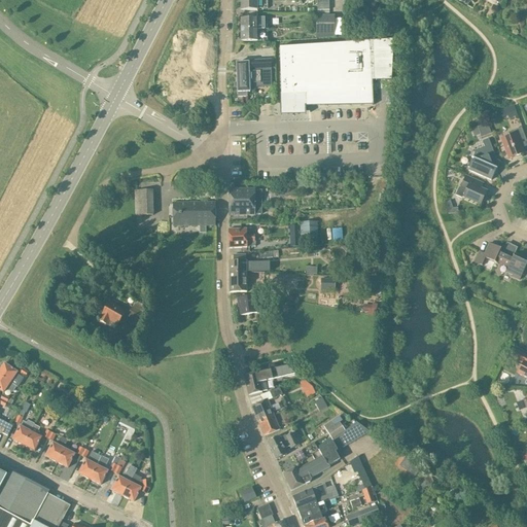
[(240,0),(241,10),(257,10),(257,8),(268,8),(267,0),(240,0)]
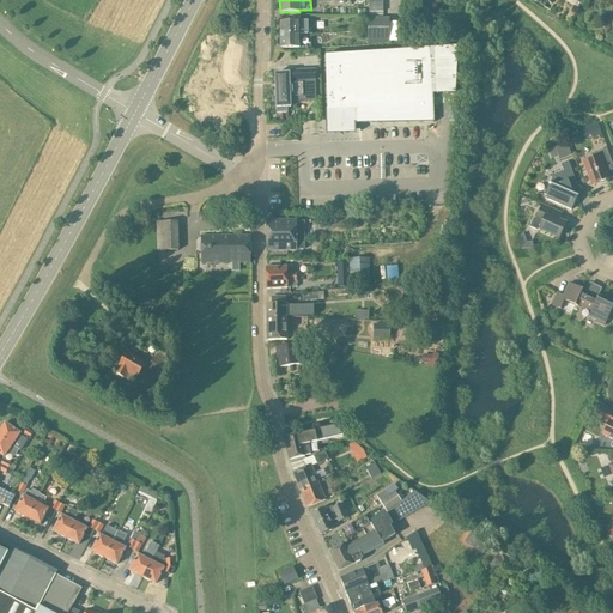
[(368,0),(369,12),(382,12),(382,0),(368,0)]
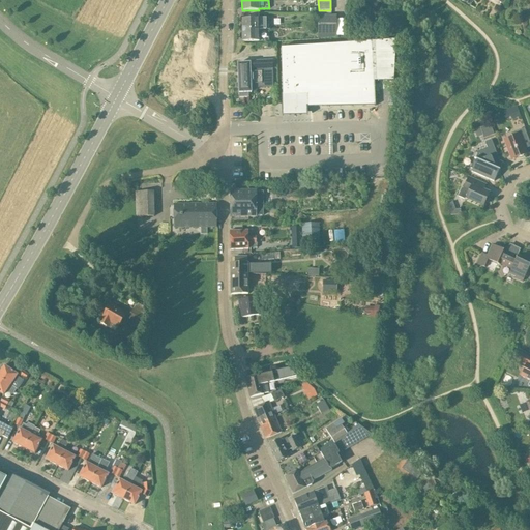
[(318,27),(318,32),(335,32),(335,17),(318,17),(318,27)]
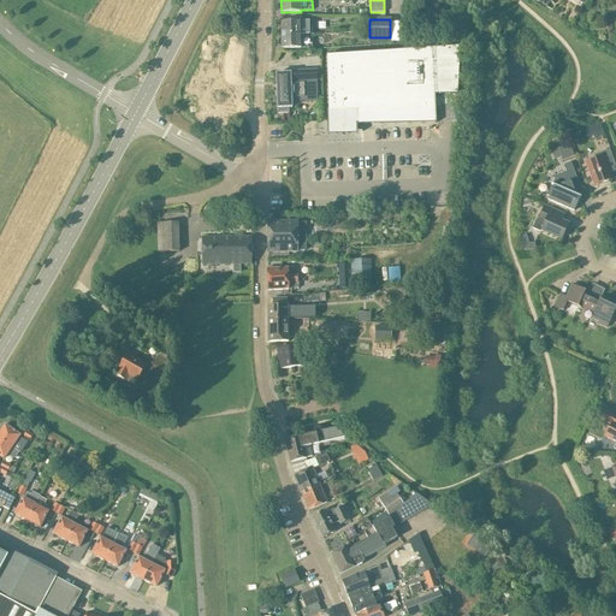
[(282,34),(282,35),(304,35),(314,35),(314,34),(314,21),(301,22),(282,22),(282,34)]
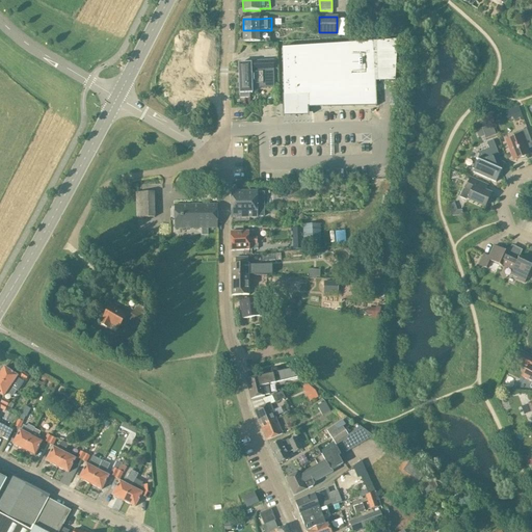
[(263,30),(243,30),(243,41),(243,42),(260,42),(272,42),(271,30),(263,30)]
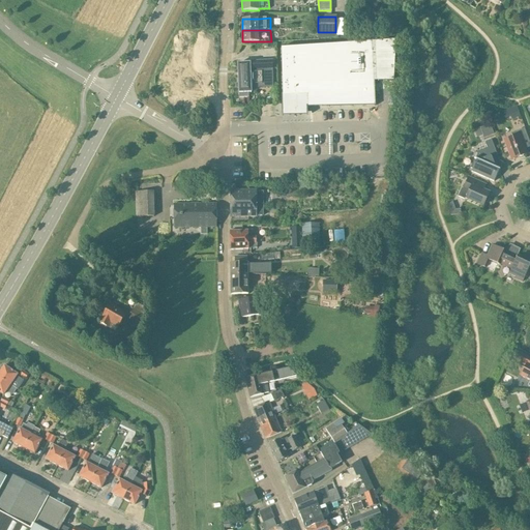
[(352,42),(281,49),(282,95),(283,105),(283,113),(292,112),(306,112),(306,111),(306,107),(310,107),(376,105),(376,99),(375,82),(377,82),(385,82),(388,82),(393,82),(394,82),(396,40),(396,39),(387,39),(376,40),(374,40),(374,41),(352,42)]
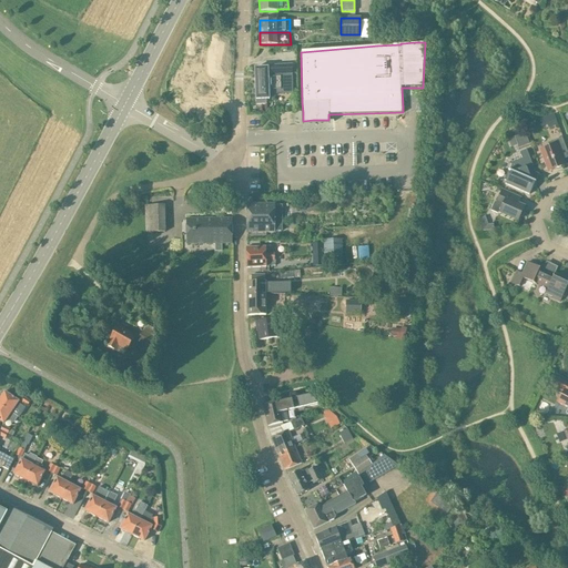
[(274,67),(274,93),(293,92),(292,66),(274,67)]
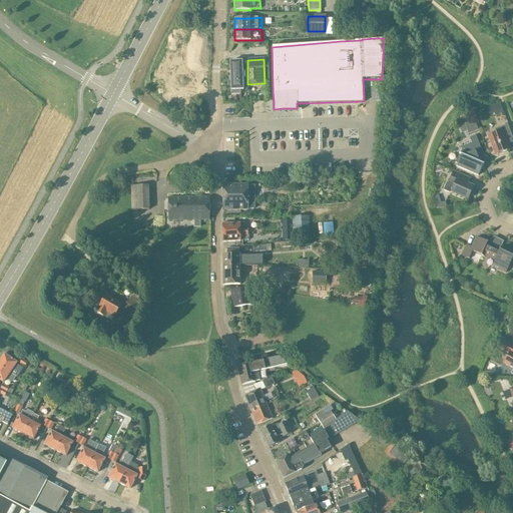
[(242,84),(247,84),(247,60),(241,60),(241,61),(230,62),(231,90),(231,94),(236,94),(240,94),(240,89),(242,89),(242,84)]
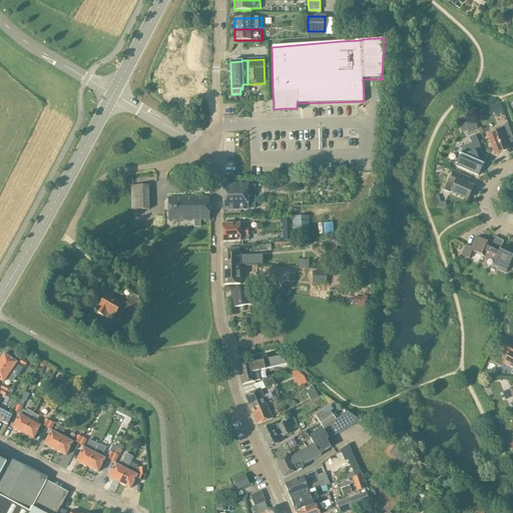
[(496,114),(503,112),(500,104),(493,106),(496,114)]
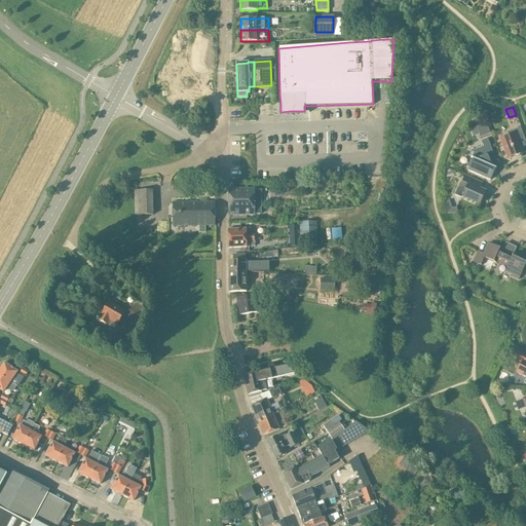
[(480,135),(481,137),(489,133),(487,126),(478,129),(477,130),(479,136),(480,135)]
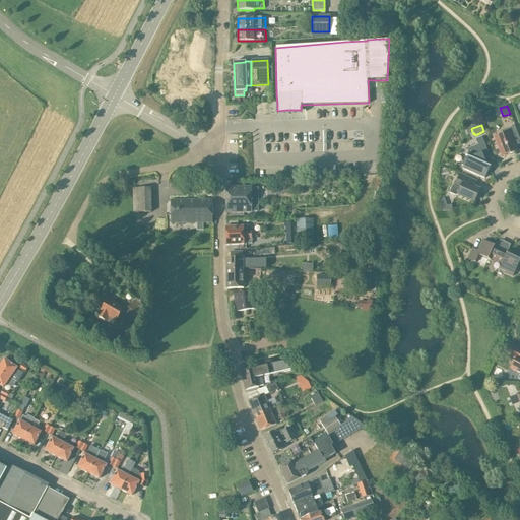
[(502,156),(517,150),(513,139),(519,137),(514,126),(502,130),(501,132),(502,134),(495,137),(502,156)]
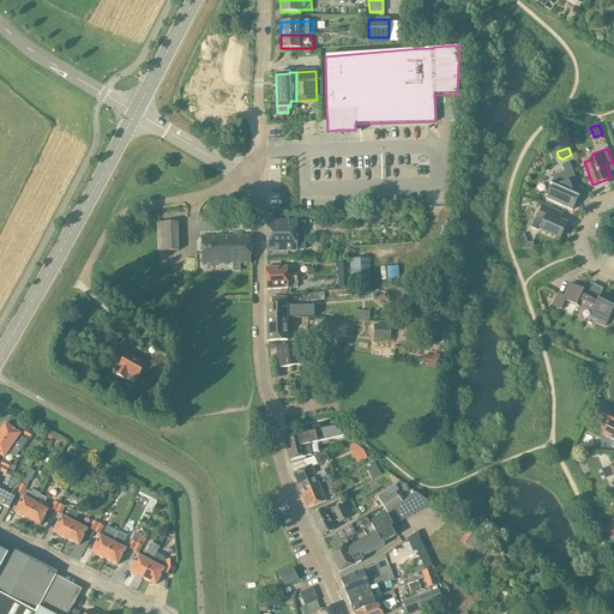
[(575,194),(570,184),(577,180),(569,162),(561,164),(564,172),(554,175),(551,184),(549,184),(545,194),(546,199),(572,210),(578,197),(575,194)]
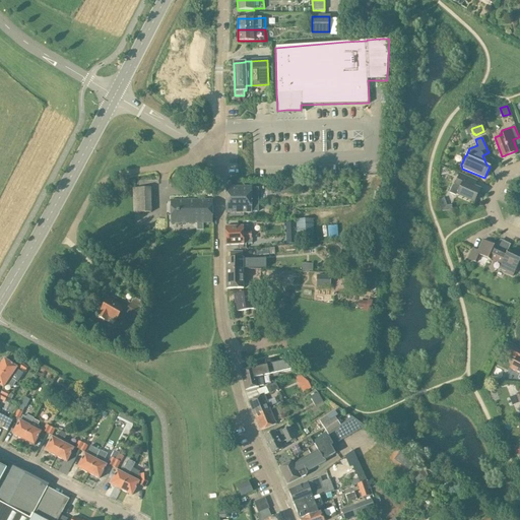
[(474,201),(479,189),(468,185),(470,179),(459,174),(455,185),(453,186),(449,193),(456,195),(458,194),(474,201)]
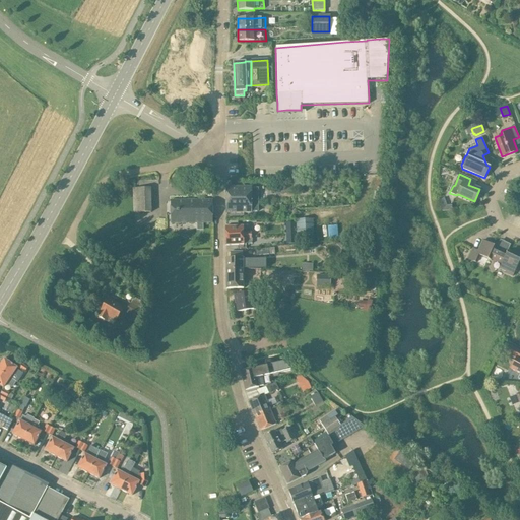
[(272,185),(273,194),(294,193),(294,184),(272,185)]
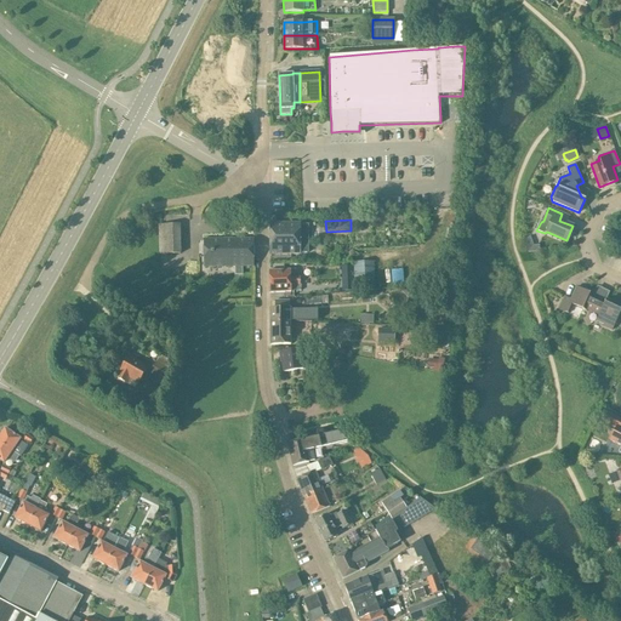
[(300,254),(300,223),(271,223),(271,255),(300,254)]
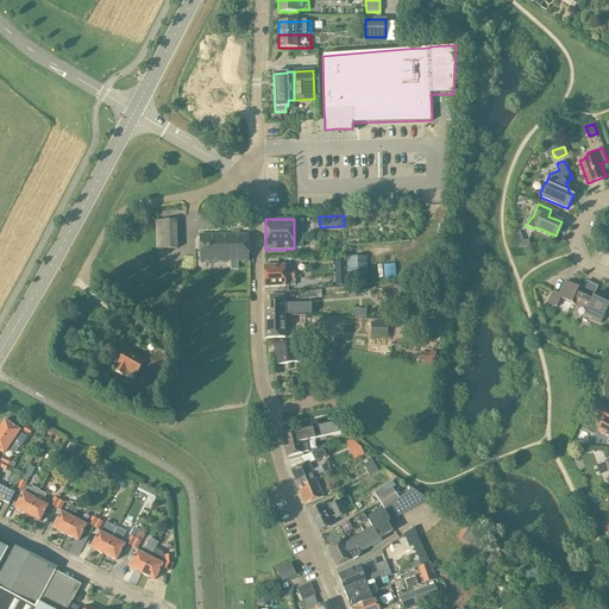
[(157,249),(179,248),(179,238),(167,238),(167,228),(157,228),(157,249)]
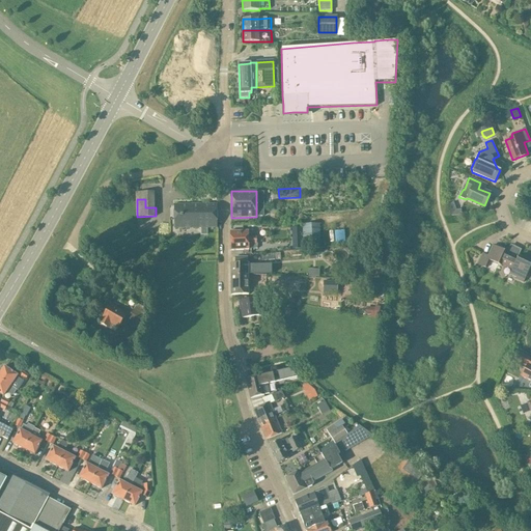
[(174,228),(198,228),(200,228),(200,236),(207,236),(207,227),(217,227),(217,204),(174,204),(174,228)]
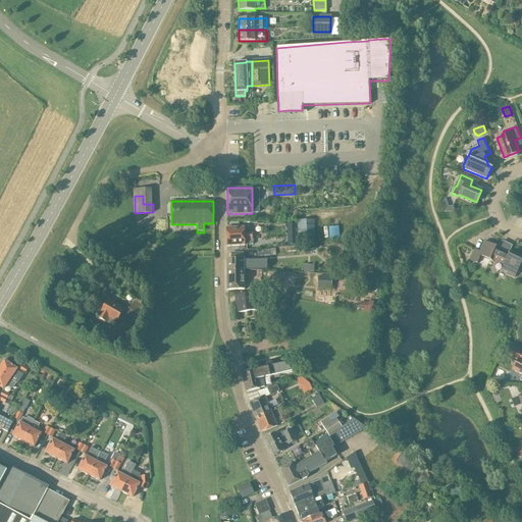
[(298,242),(315,241),(315,219),(298,220),(298,242)]
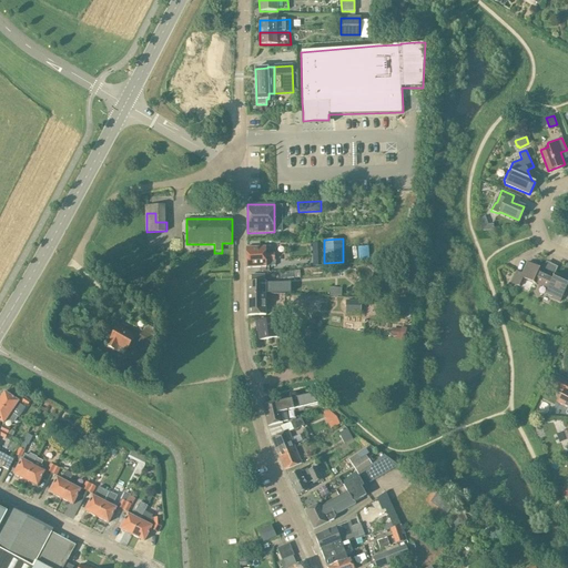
[(356,260),(375,259),(375,245),(355,246),(356,260)]
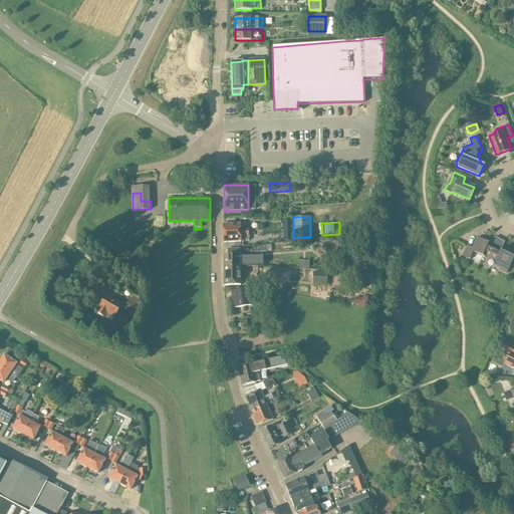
[(240,229),(240,223),(223,224),(224,242),(241,241),(249,240),(250,235),(248,235),(248,228),(240,229)]
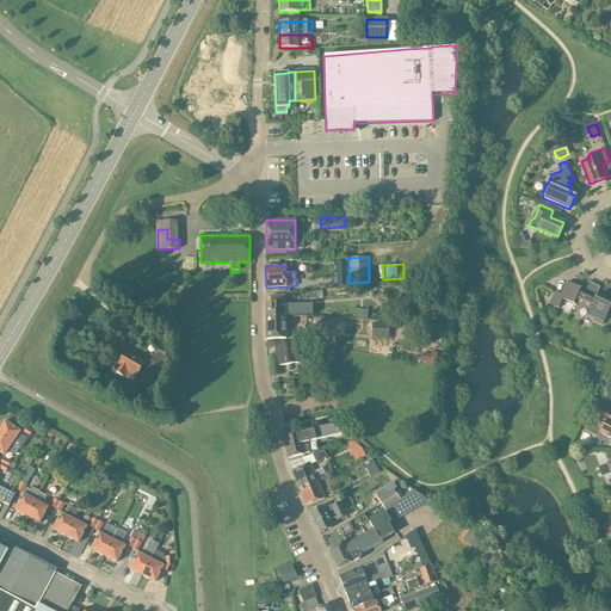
[(347,270),(337,270),(337,287),(347,287),(347,270)]
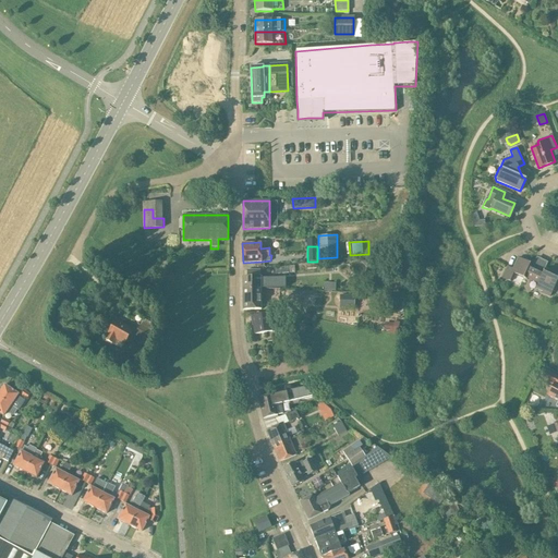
[(532,267),(533,265),(528,262),(529,261),(525,259),(524,261),(518,257),(513,268),(508,266),(502,277),(510,281),(514,274),(526,279),(528,278),(534,280),(538,269),(532,267)]
